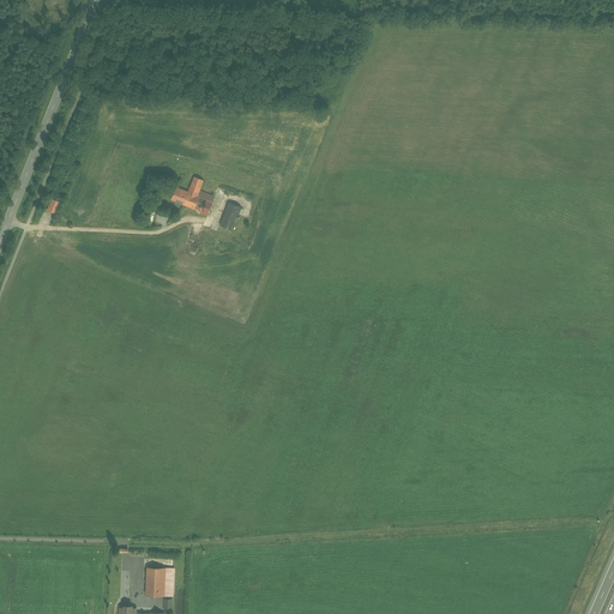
[(204,180),(196,176),(188,192),(185,205),(208,215),(215,197),(199,191),(204,180)]
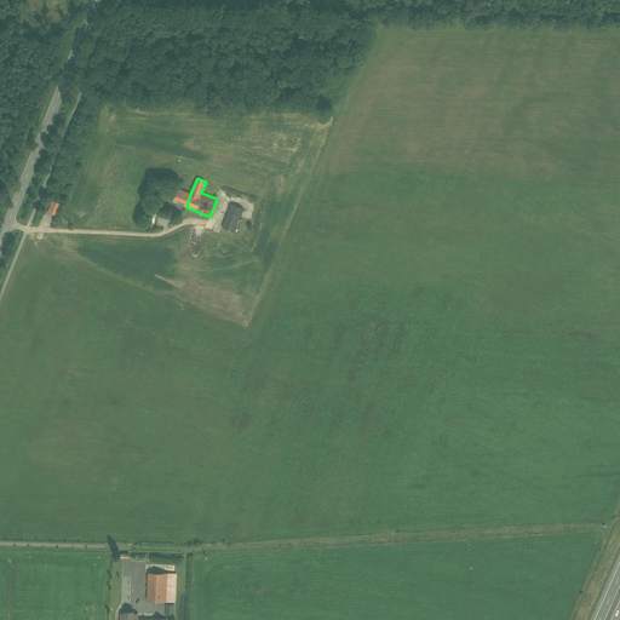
[(190,194),(178,189),(173,201),(187,207),(190,194)]
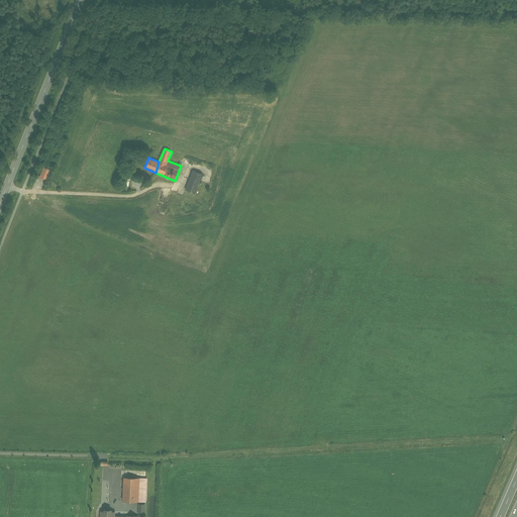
[(49,171),(42,169),(38,178),(44,181),(46,181),(49,171)]
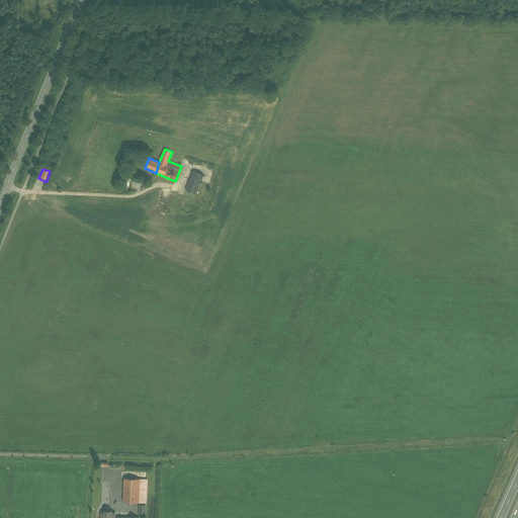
[(193,171),(186,190),(196,194),(203,175),(193,171)]
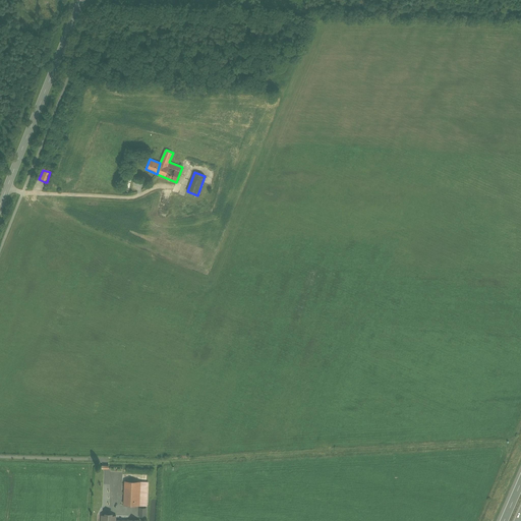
[(147,482),(125,481),(124,505),(139,506),(146,506),(147,482)]
